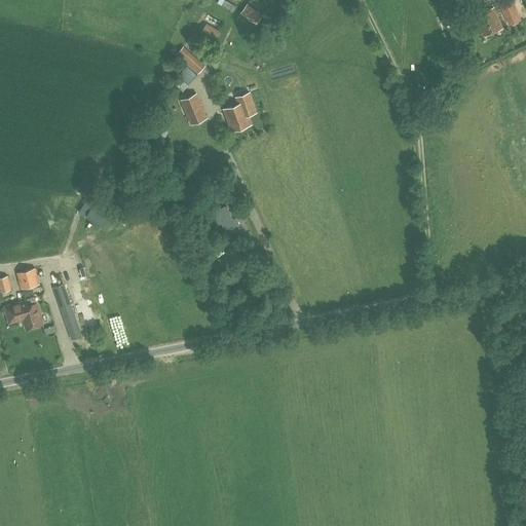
[(233,11),(236,5),(225,0),(218,0),(217,3),(233,11)]
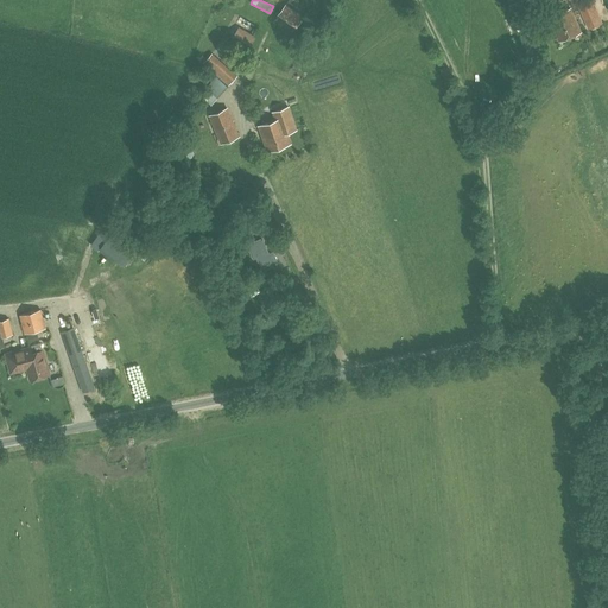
[(551,4),(550,0),(525,0),(520,2),(525,14),(551,4)]
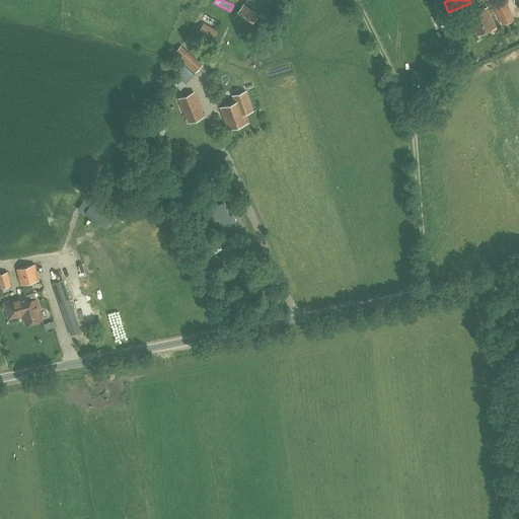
[(500,20),(511,15),(505,2),(494,7),(500,20)]
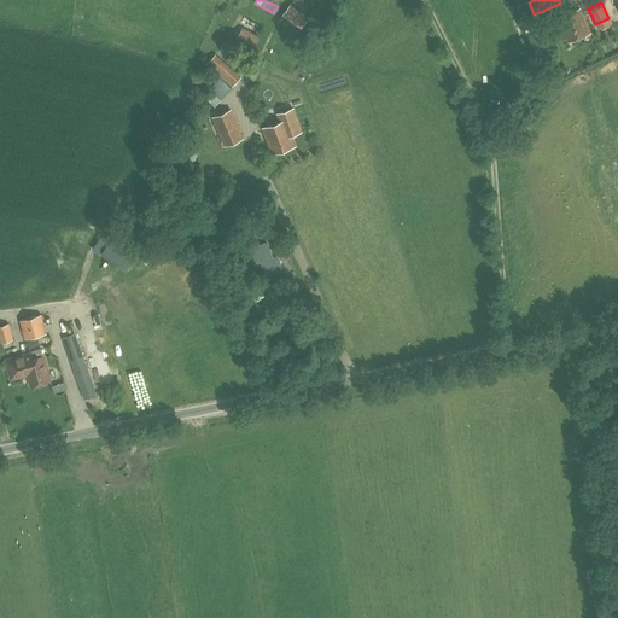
[(290,5),(283,15),(301,28),(308,17),(290,5)]
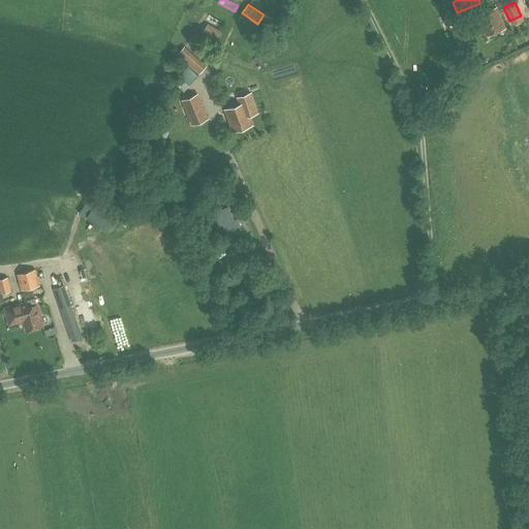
[(487,35),(504,28),(496,7),(478,14),(487,35)]
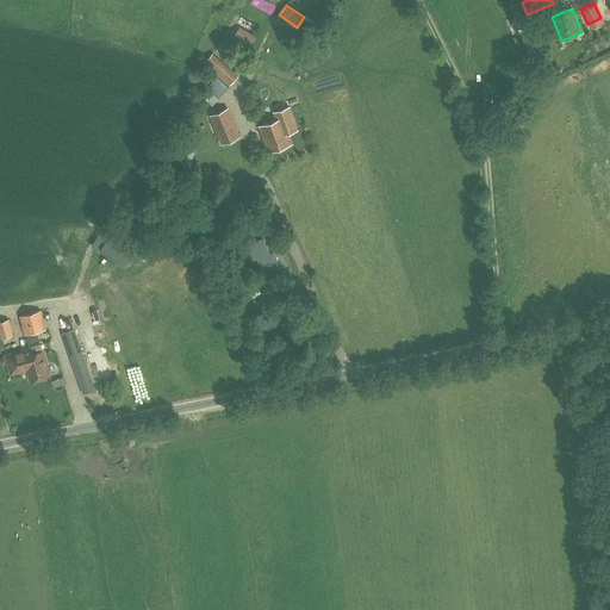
[(249,50),(257,37),(240,26),(231,39),(249,50)]
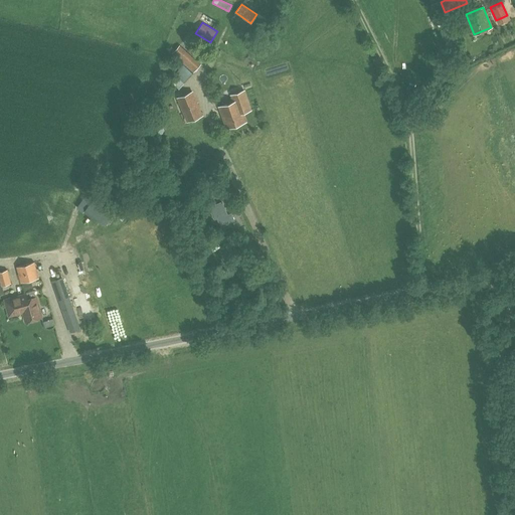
[(194,72),(201,64),(180,45),(172,54),(194,72)]
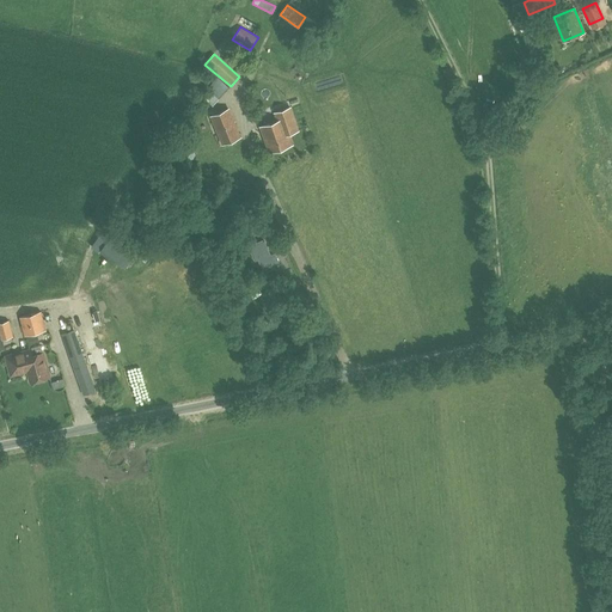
[(261,126),(265,140),(269,152),(292,144),(288,134),(298,130),(289,108),(275,112),(277,121),(261,126)]
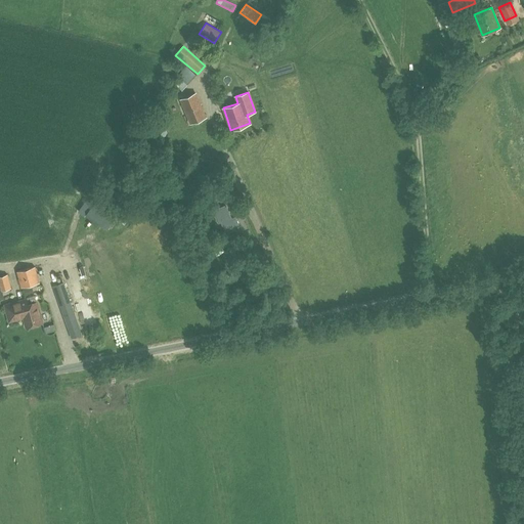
[(181,99),(190,123),(205,117),(194,93),(181,99)]
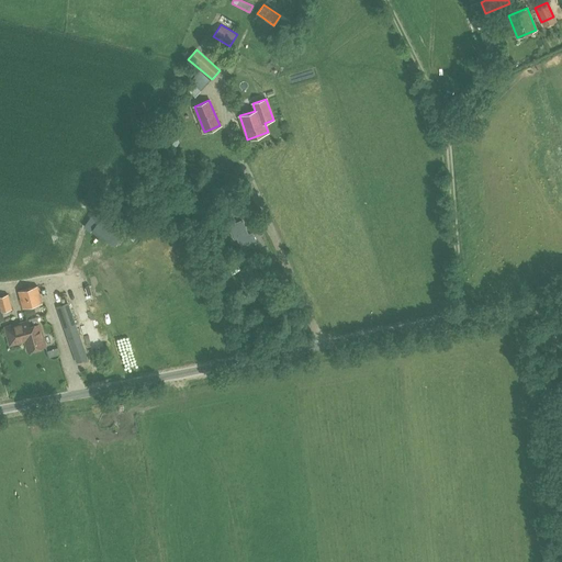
[(119,221),(115,226),(94,212),(85,226),(91,231),(105,240),(114,246),(123,235),(128,227),(119,221)]
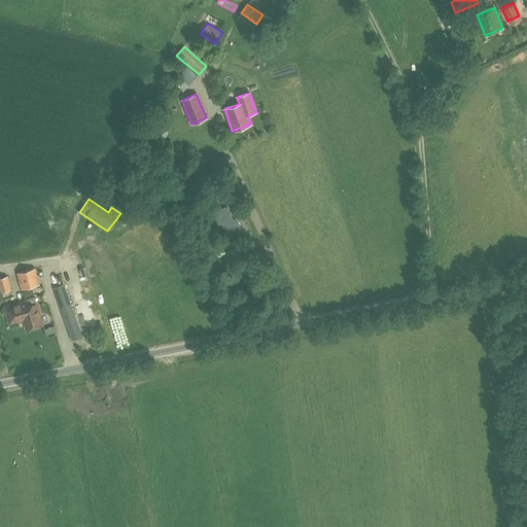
[(226,207),(214,212),(219,223),(222,222),(227,234),(236,231),(234,227),(239,224),(236,218),(232,220),(232,218),(226,207)]
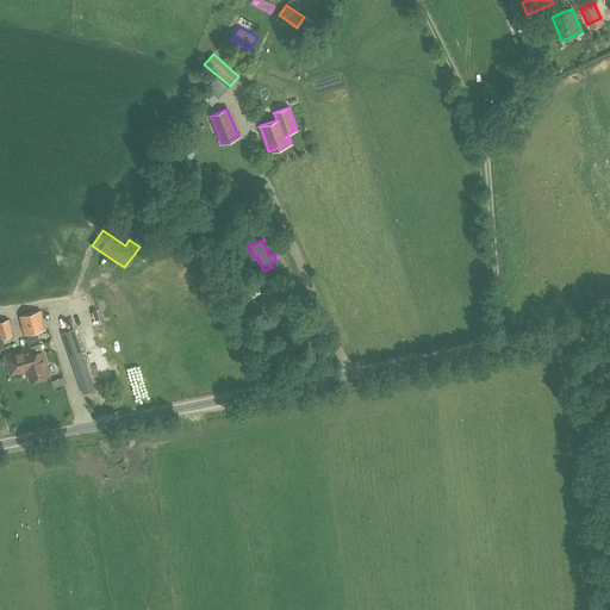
[(237,271),(232,277),(229,274),(224,280),(238,290),(247,277),(237,271)]
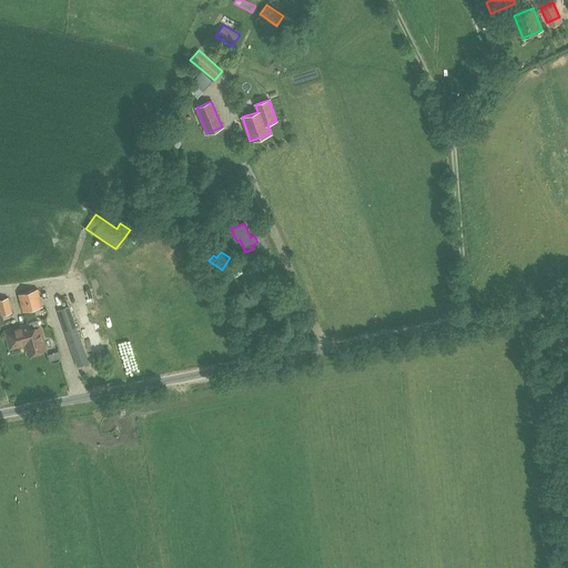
[(262,259),(254,263),(256,270),(265,265),(262,259)]
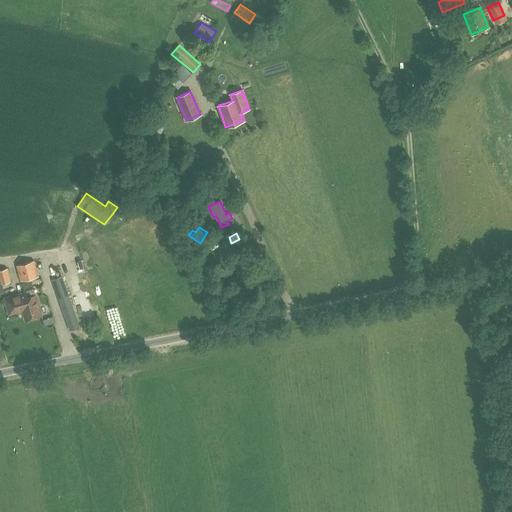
[(20,280),(38,276),(34,260),(16,265),(20,280)]
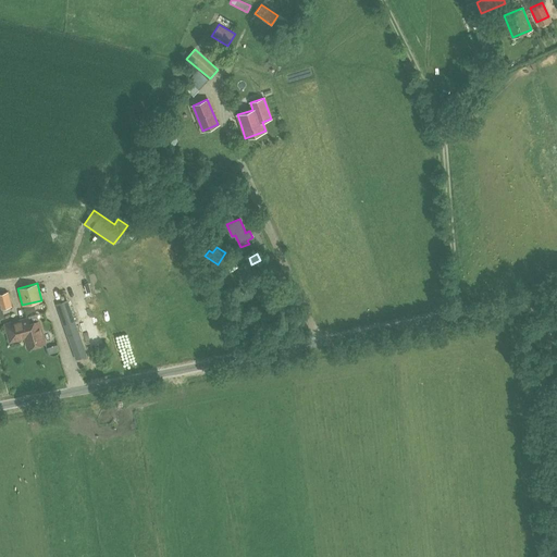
[(1,309),(13,307),(9,292),(0,293),(0,318),(3,317),(1,309)]
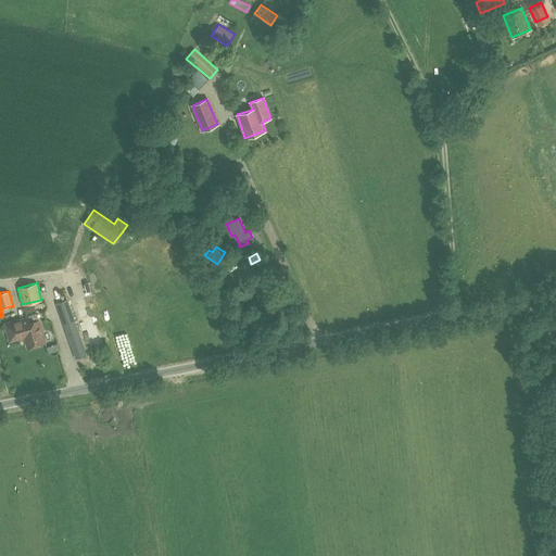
[(86,355),(66,299),(55,303),(75,358),(86,355)]
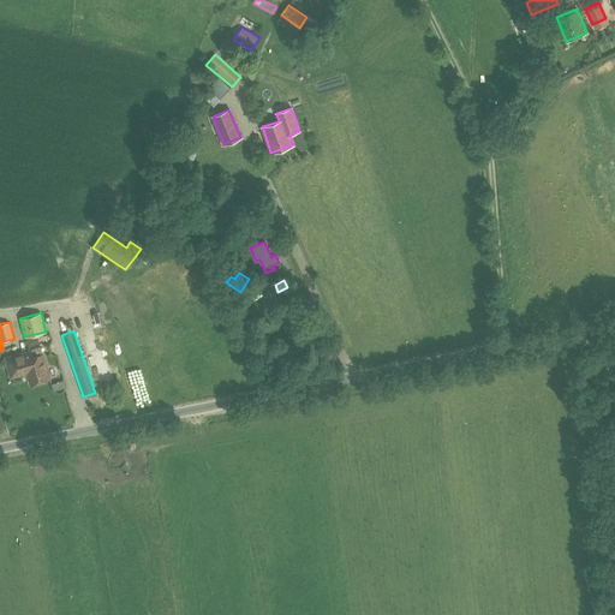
[(35,364),(33,357),(31,351),(5,358),(11,377),(23,374),(23,372),(23,371),(24,371),(24,370),(25,370),(25,369),(27,369),(27,366),(35,364)]
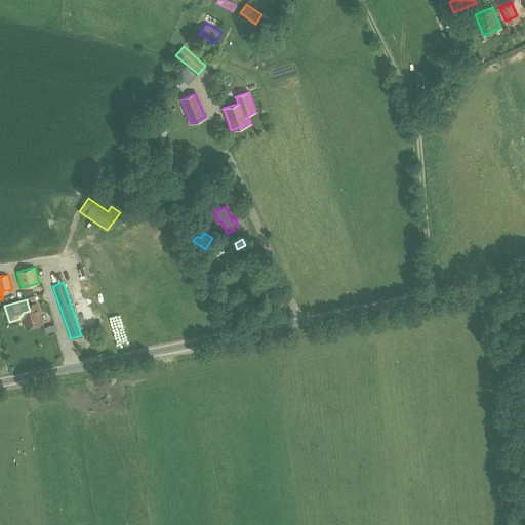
[(36,303),(28,305),(30,311),(23,313),(23,315),(26,327),(42,323),(36,303)]
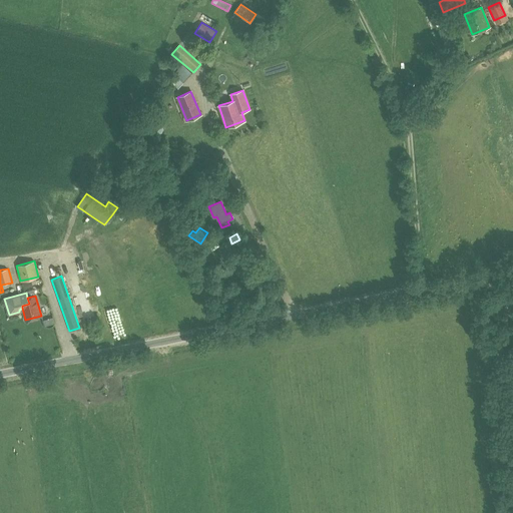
[(107,312),(111,336),(117,335),(114,311),(107,312)]
